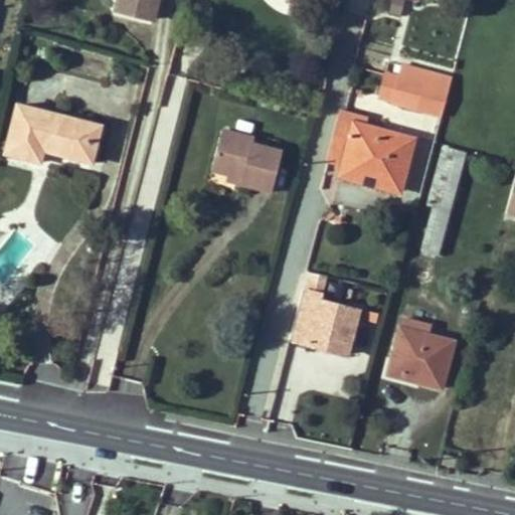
[(116,0),(114,9),(152,20),(157,0),(116,0)]
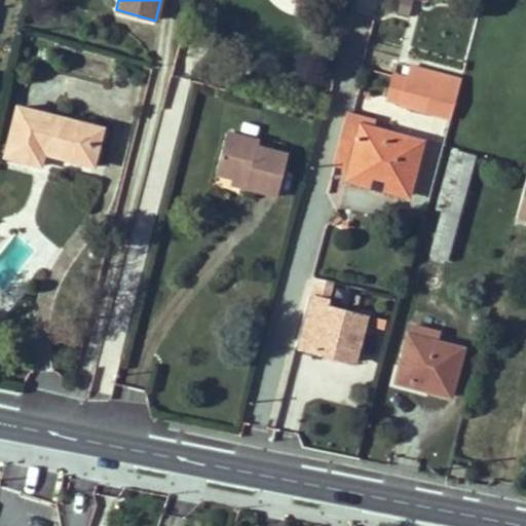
[(411,64),(408,76),(439,83),(443,72),(411,64)]
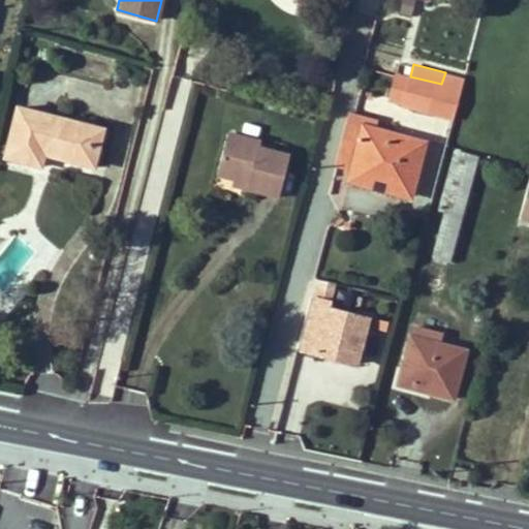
[(452,116),(458,89),(441,84),(410,76),(396,72),(395,76),(390,96),(404,99),(403,103),(452,116)]
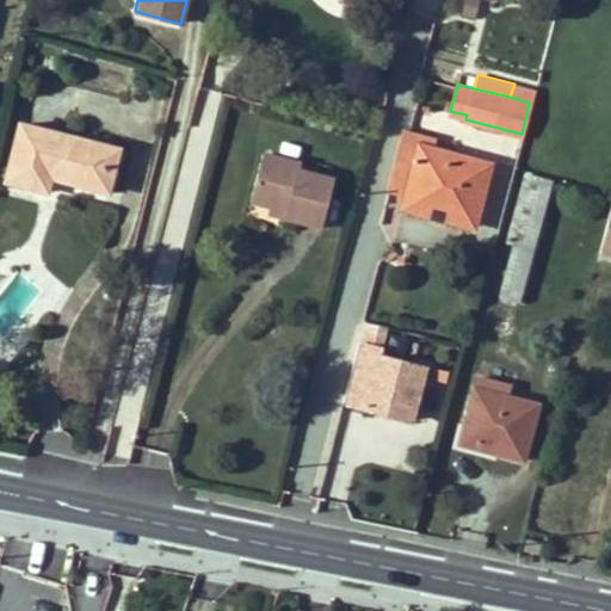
[(514,84),(510,97),(529,103),(532,88),(514,84)]
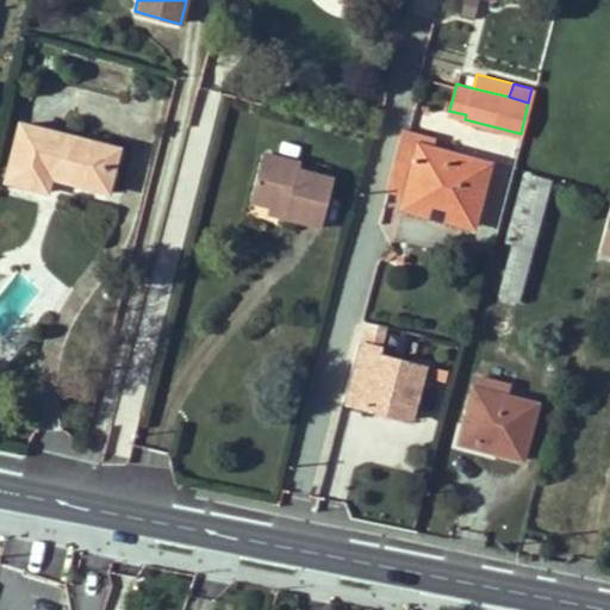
[(47,191),(50,175),(99,188),(105,166),(113,168),(119,148),(20,123),(6,180),(47,191)]
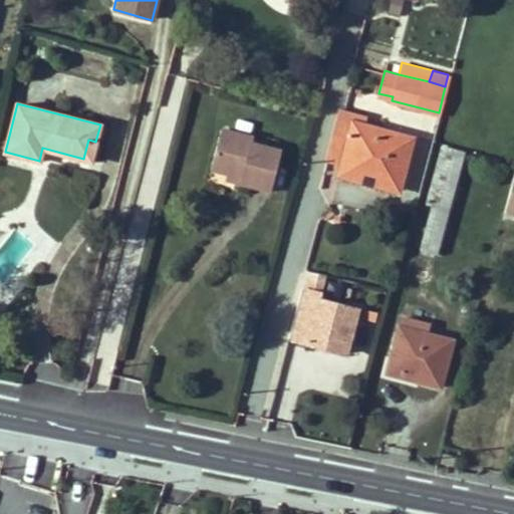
[(363,115),(340,109),(337,117),(362,123),(363,115)]
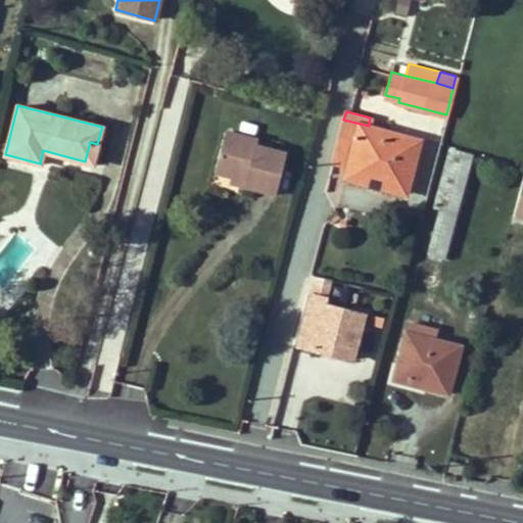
[(343,120),(332,161),(333,161),(349,165),(384,174),(381,185),(403,191),(418,140),(369,126),(343,120)]
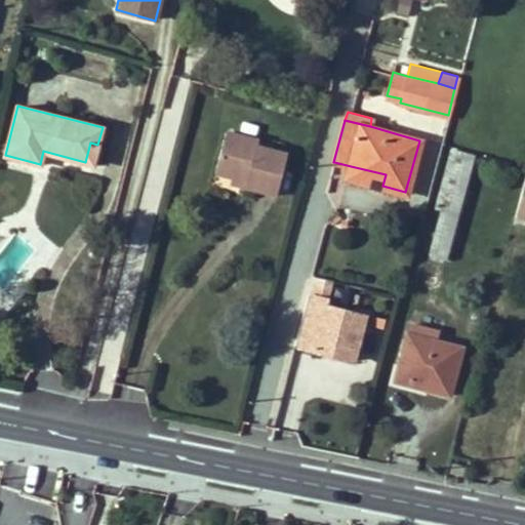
[(225,130),(214,171),(232,175),(245,178),(243,186),(275,193),(286,152),(256,145),(257,137),(225,130)]
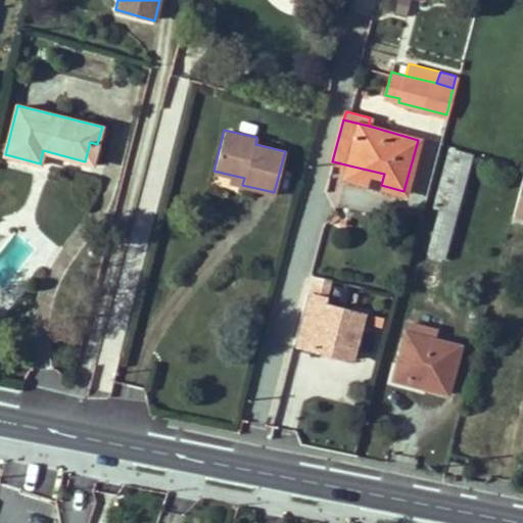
[(85,161),(93,163),(97,144),(90,142),(85,161)]
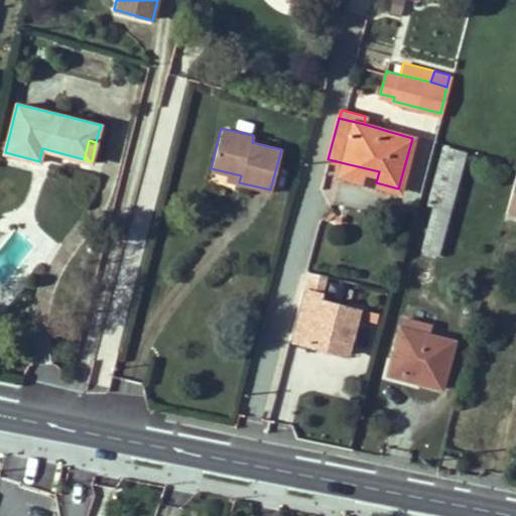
[(438,253),(466,151),(443,145),(428,203),(433,205),(421,249),(438,253)]
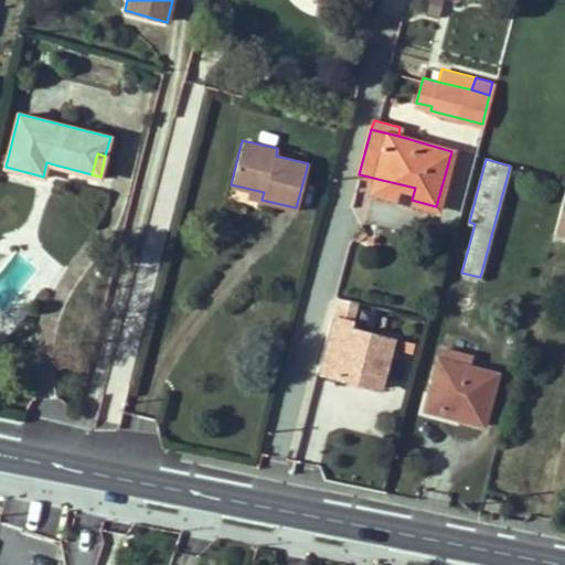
[(415,188),(377,179),(374,190),(412,200),(415,188)]
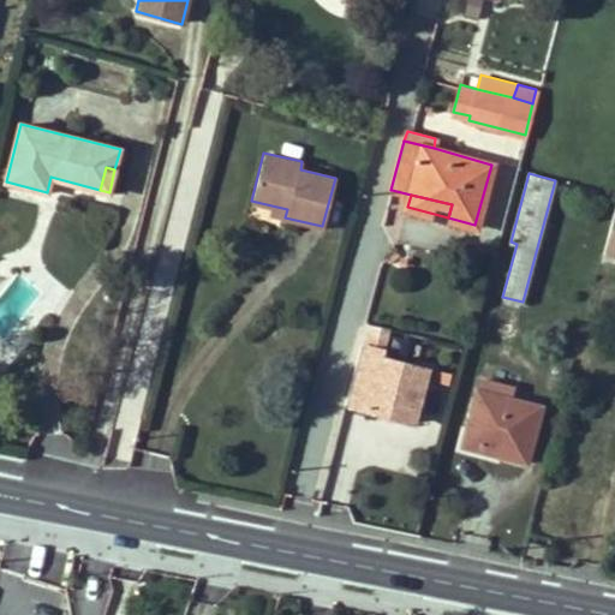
[(614,204),(603,252),(614,255),(614,204)]
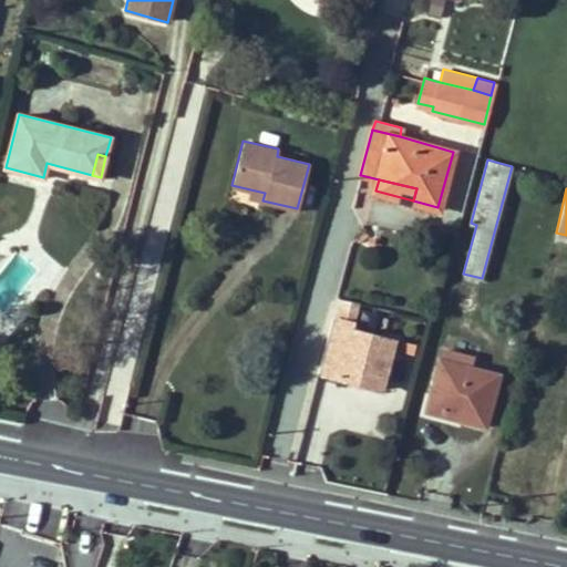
[(265,193),(250,189),(249,197),(263,200),(265,193)]
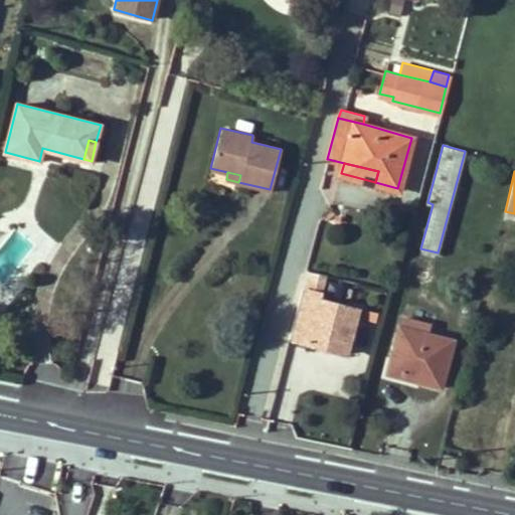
[(318,293),(303,289),(290,339),(345,353),(356,309),(317,299),(318,293)]
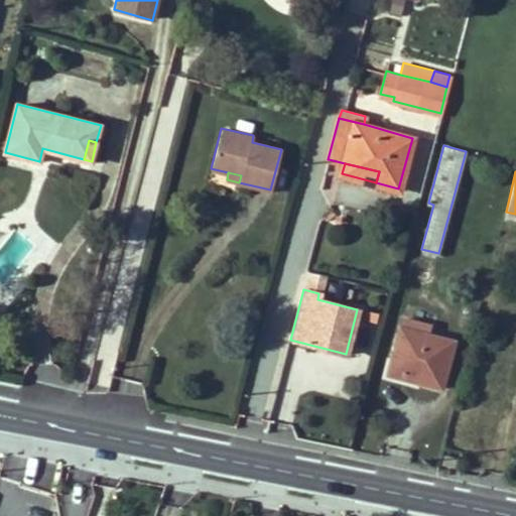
[(376,338),(379,314),(364,312),(361,336),(376,338)]
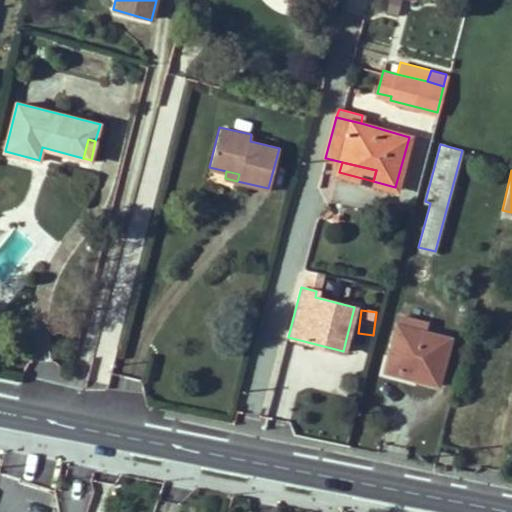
[(426,322),(400,316),(397,325),(424,332),(426,322)]
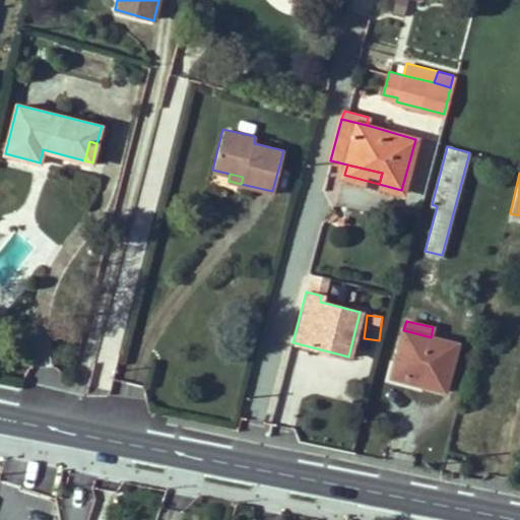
[(431,337),(403,330),(395,363),(406,365),(404,376),(421,381),(420,385),(444,391),(457,344),(431,337)]
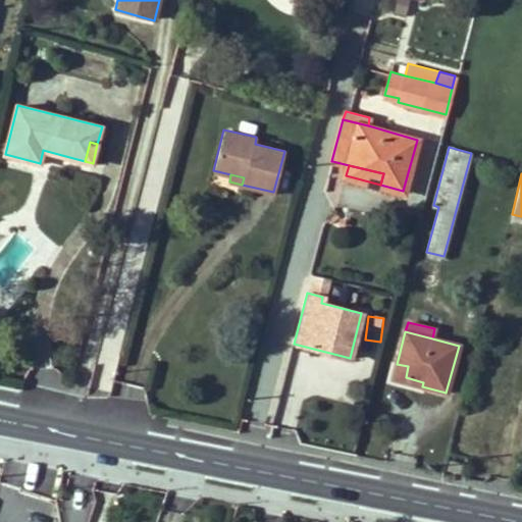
[(397,364),(393,378),(422,386),(423,382),(406,377),(408,366),(397,364)]
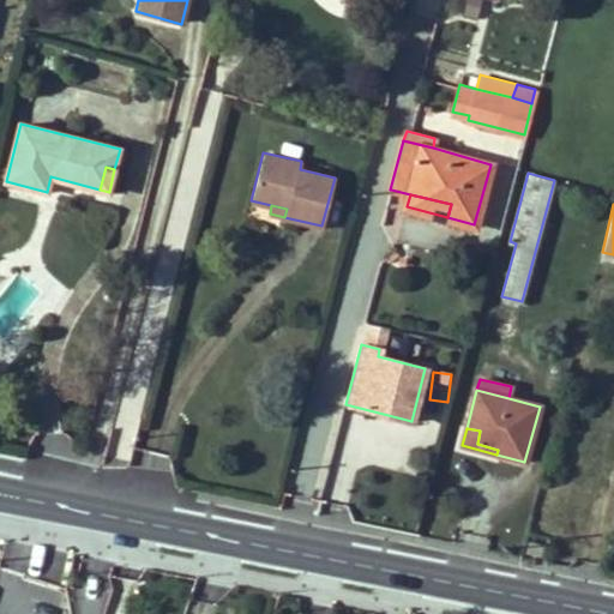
[(542,557),(545,546),(529,541),(525,553),(542,557)]
